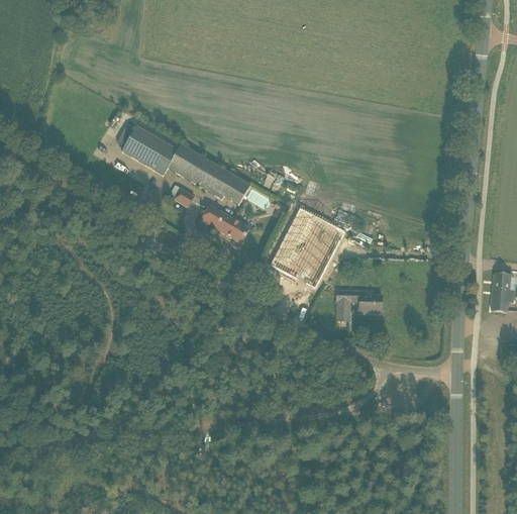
[(133,130),(126,125),(117,141),(124,145),(121,150),(163,175),(168,167),(222,198),(224,195),(239,204),(250,184),(181,143),(178,148),(136,125),(133,130)]
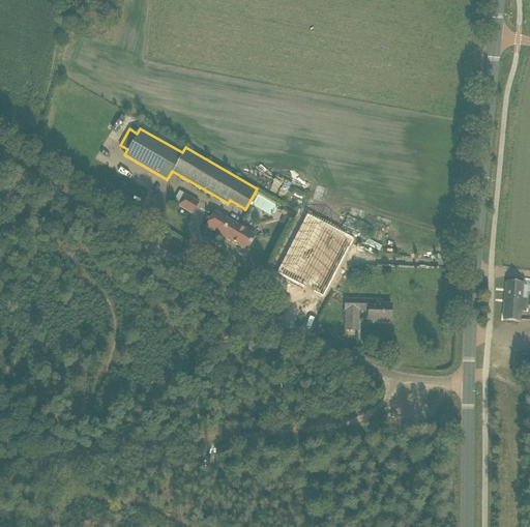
[(173,201),(195,211),(201,199),(179,188),(173,201)]
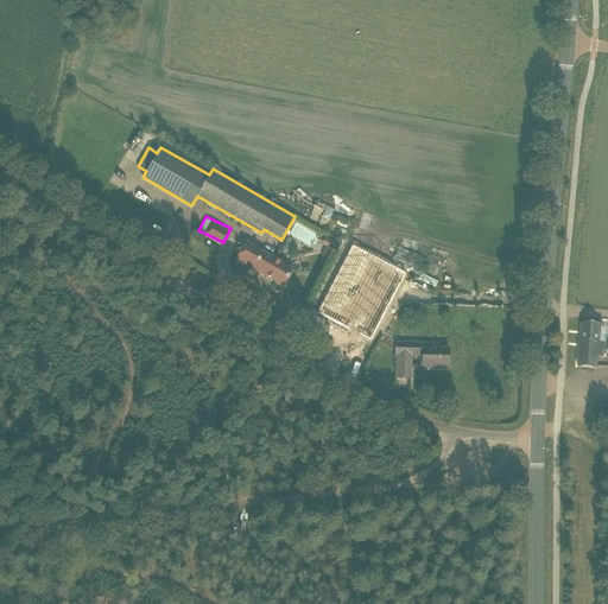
[(236,256),(284,285),(293,267),(247,240),(236,256)]
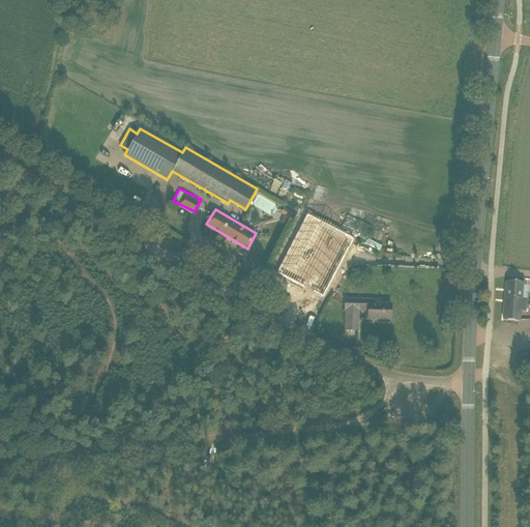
[(306,212),(276,271),(322,295),(353,236),(306,212)]
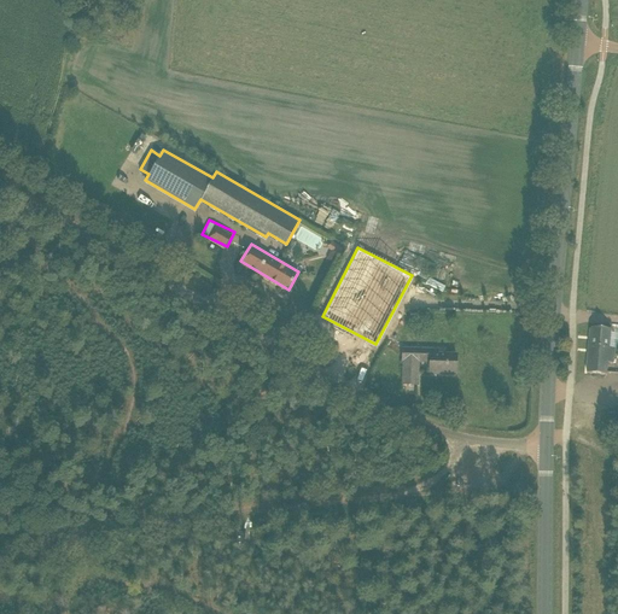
[(608,345),(611,326),(592,325),(587,370),(606,372),(607,358),(611,360),(612,345),(608,345)]
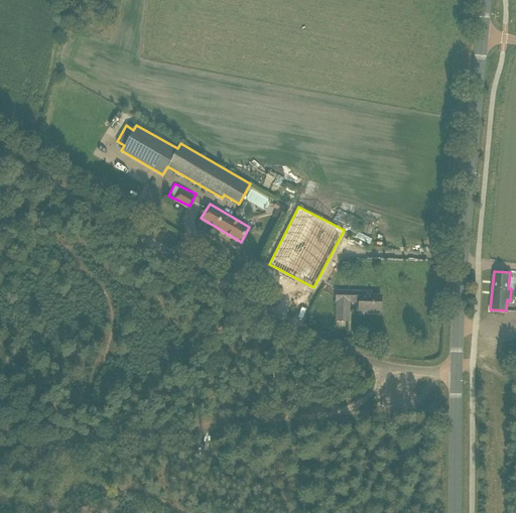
[(380,310),(381,294),(365,294),(365,290),(336,289),(336,298),(337,299),(337,319),(349,319),(349,299),(359,299),(359,309),(380,310)]
